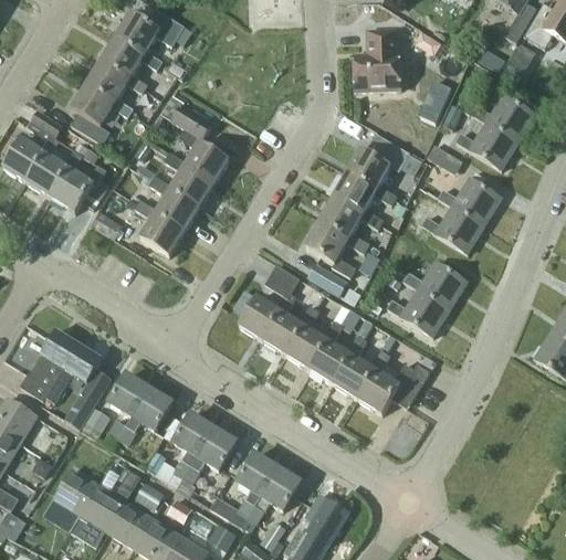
[(517,13),(504,37),(515,43),(536,9),(525,2),(526,0),(495,0),(517,13)]
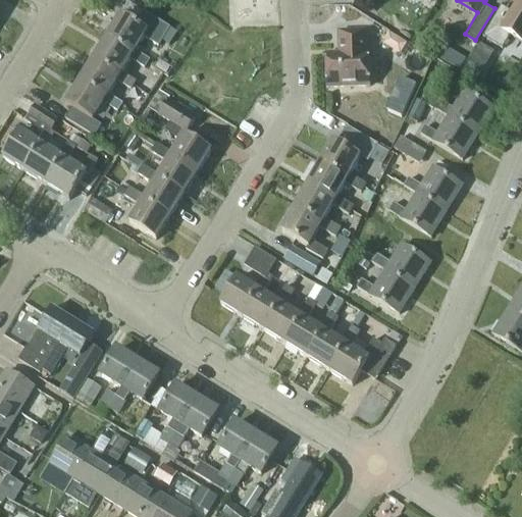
[(515,0),(505,18),(494,12),(482,34),(502,45),(510,32),(521,39),(521,0),(515,0)]
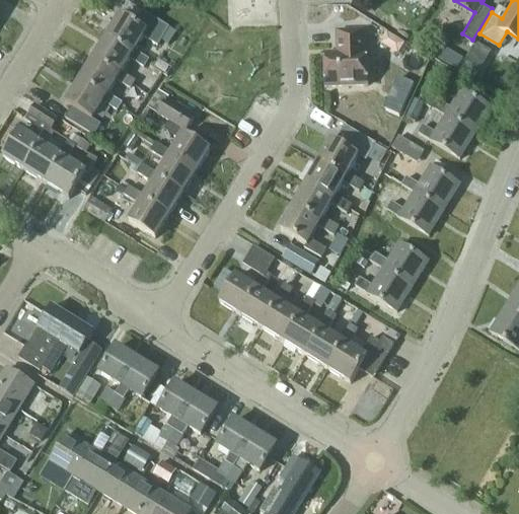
[(120,11),(105,33),(133,51),(135,48),(143,33),(157,43),(168,23),(142,7),(134,20),(120,11)]
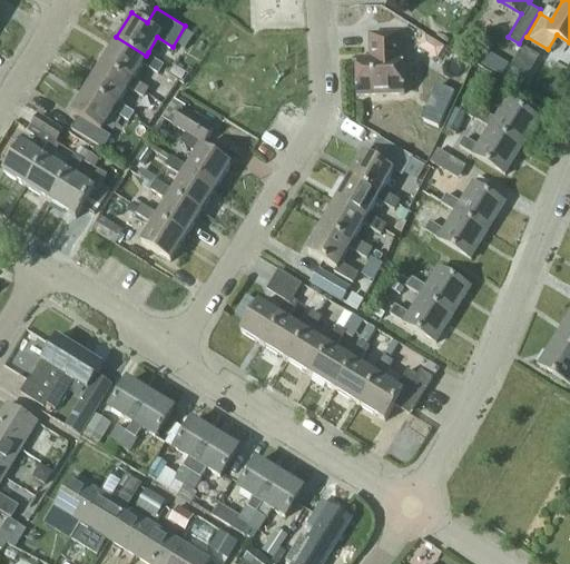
[(403,90),(402,55),(400,55),(400,30),(369,31),(370,56),(355,56),(356,91),(403,90)]
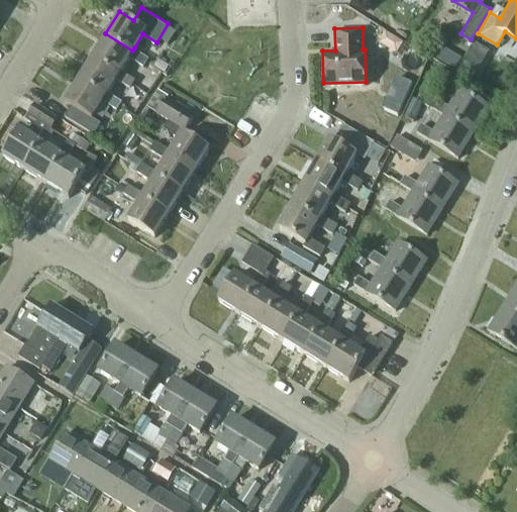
[(395,50),(402,39),(384,28),(378,39),(395,50)]
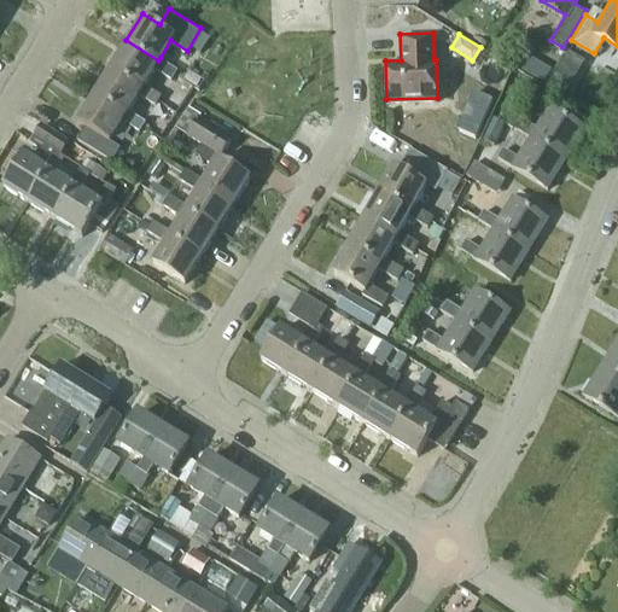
[(126,40),(110,66),(141,86),(144,82),(155,66),(172,76),(176,66),(161,57),(158,60),(126,40)]
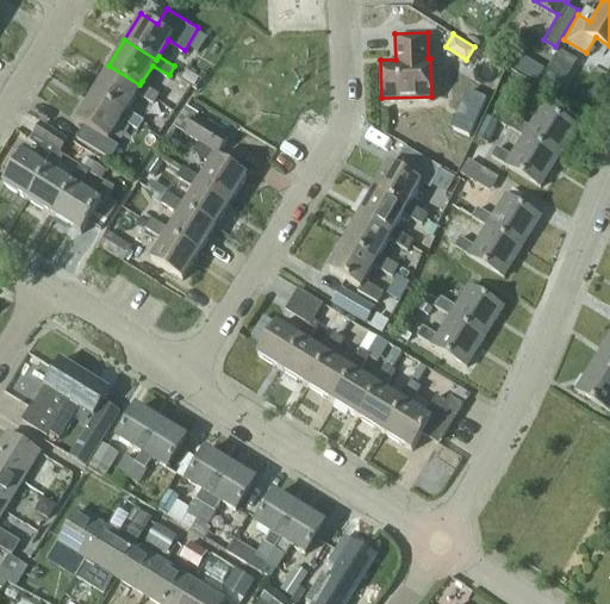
[(562,53),(576,61),(580,53),(567,44),(562,53)]
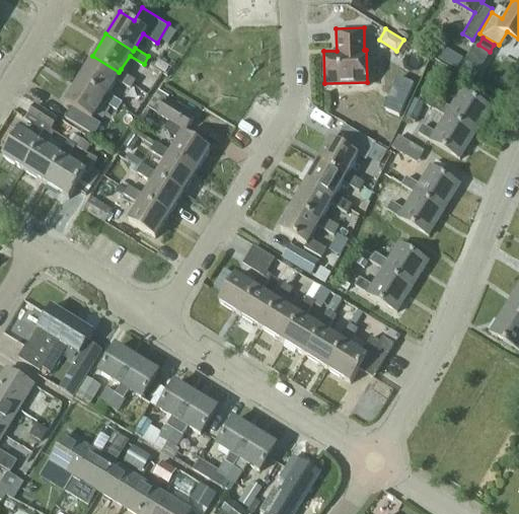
[(462,56),(452,50),(446,60),(456,66),(462,56)]
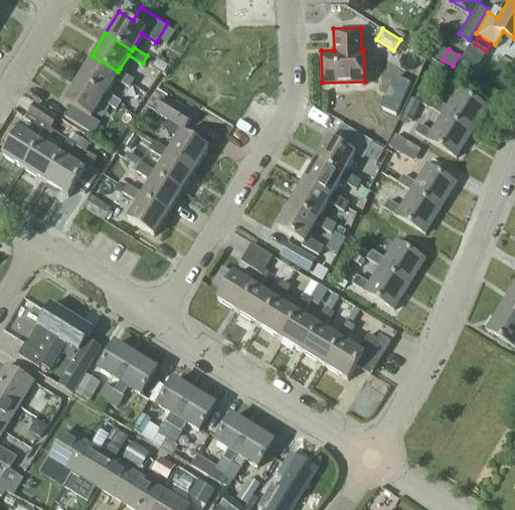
[(479,60),(467,53),(460,65),(472,72),(479,60)]
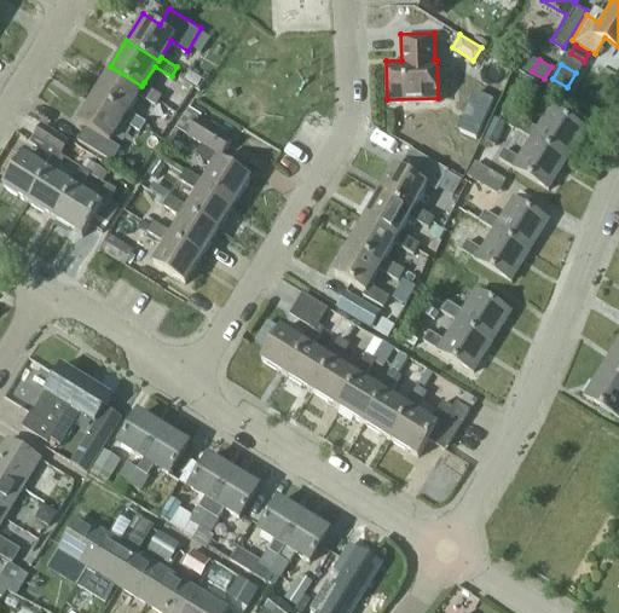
[(161,93),(144,82),(142,86),(110,67),(94,92),(126,113),(128,109),(138,92),(155,103),(161,93)]
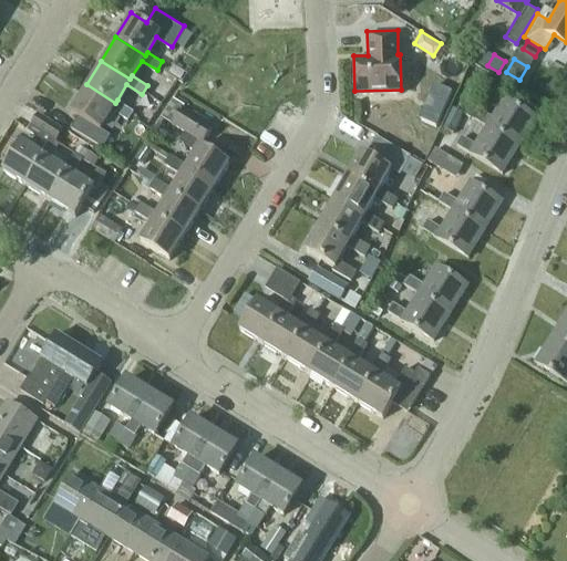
[(182,78),(186,71),(172,62),(167,70),(182,78)]
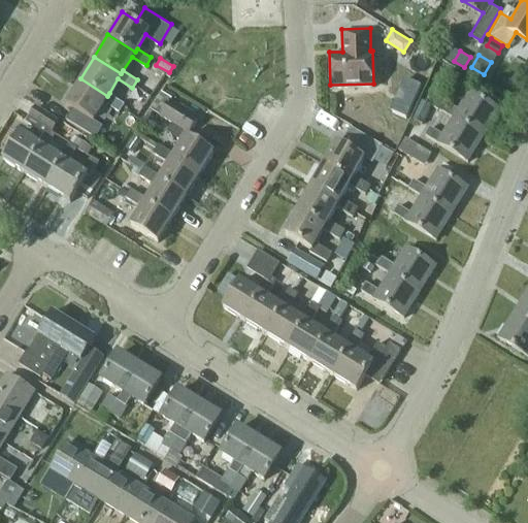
[(109,93),(107,96),(80,78),(66,101),(73,105),(66,118),(94,135),(101,123),(93,119),(104,100),(119,109),(124,101),(109,93)]
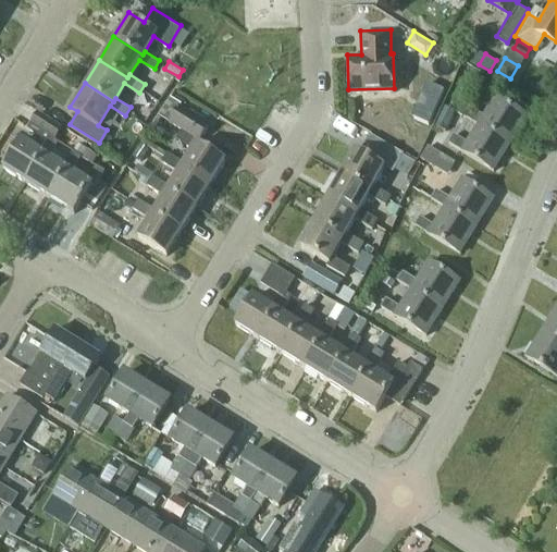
[(192,146),(183,160),(181,163),(210,182),(224,158),(197,140),(208,122),(178,103),(181,100),(170,94),(158,112),(181,126),(175,136),(192,146)]
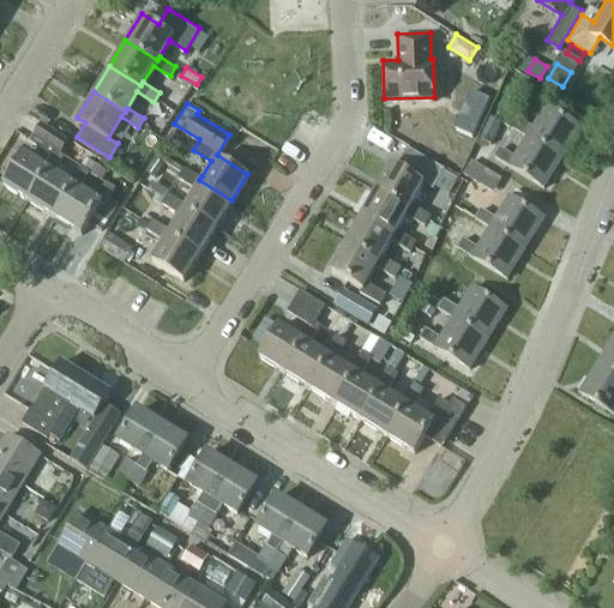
[(512,125),(527,133),(561,155),(581,125),(546,103),(533,124),(518,114),(512,125)]
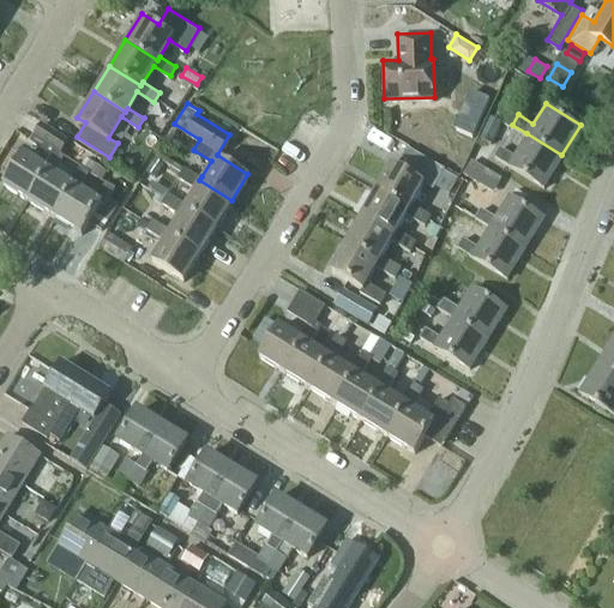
[(479,136),(491,142),(501,120),(489,114),(479,136)]
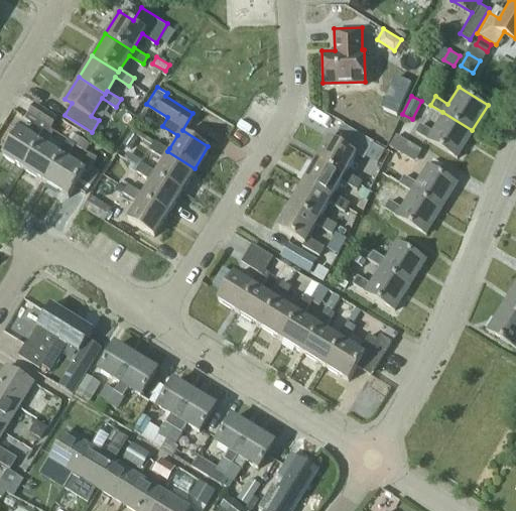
[(33,101),(26,111),(49,126),(56,115),(33,101)]
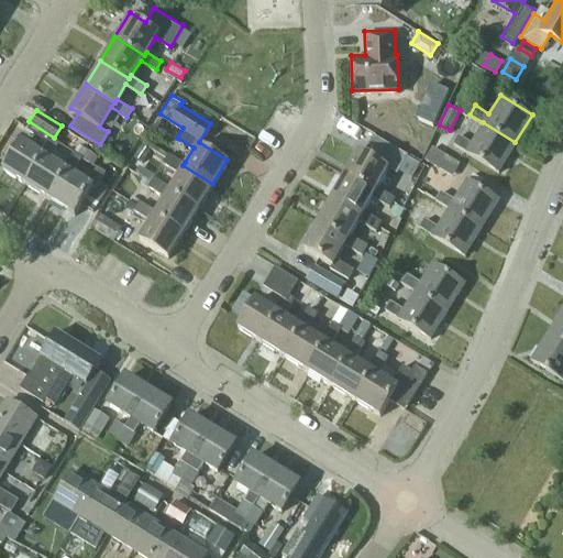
[(515,142),(483,122),(472,141),(459,132),(453,141),(498,170),(515,142)]
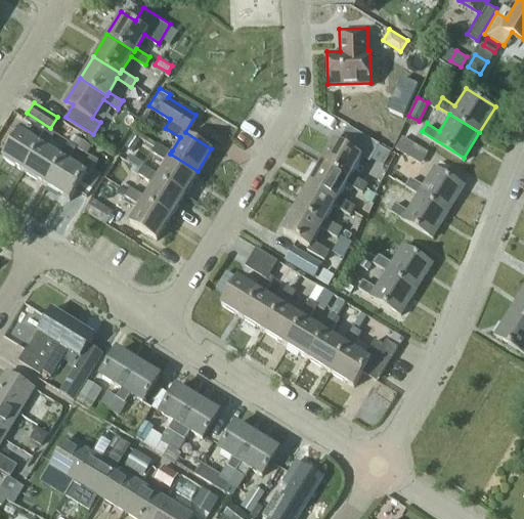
[(46,126),(37,139),(19,129),(2,156),(25,169),(41,142),(45,144),(54,131),(46,126)]
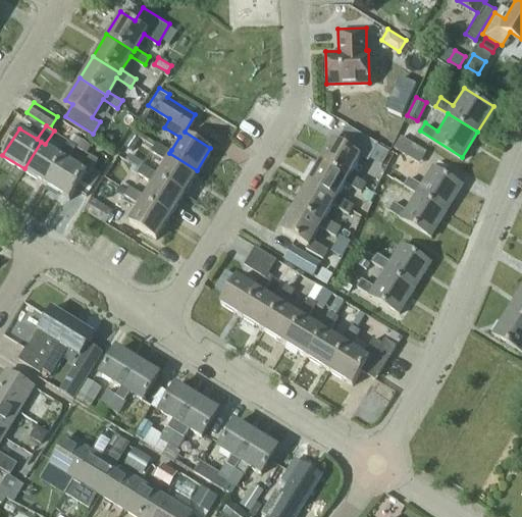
[(75,144),(80,137),(71,132),(67,139),(70,141),(75,144)]
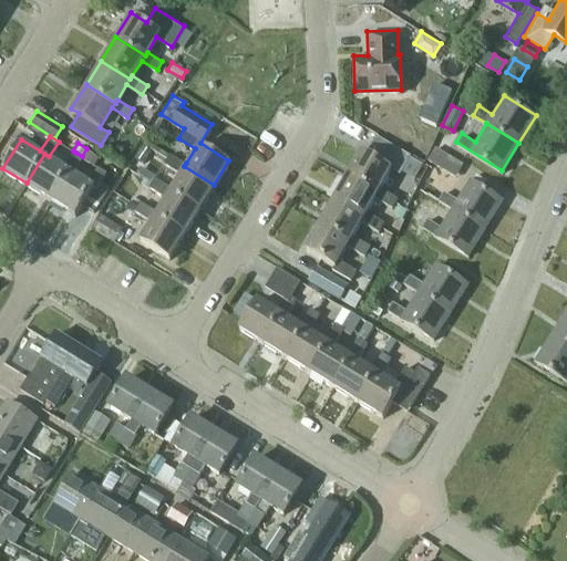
[(148,147),(142,143),(133,156),(140,160),(148,147)]
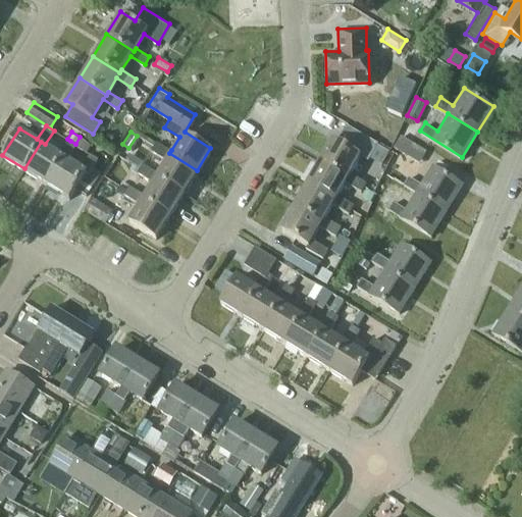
[(351,143),(371,156),(378,144),(357,132),(351,143)]
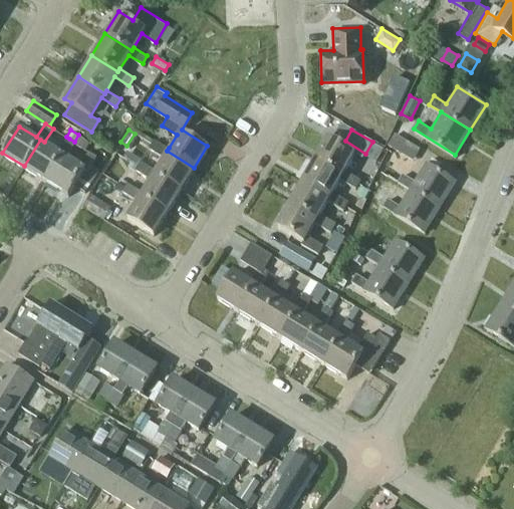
[(387,144),(399,151),(405,139),(394,133),(387,144)]
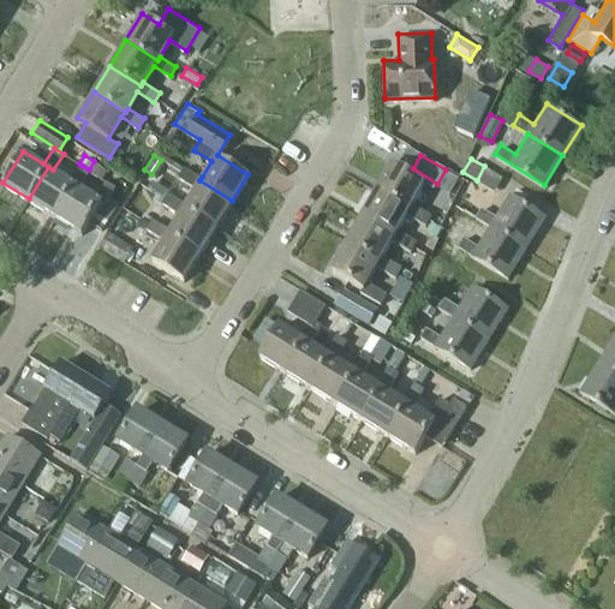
[(101,177),(107,168),(94,161),(89,169),(101,177)]
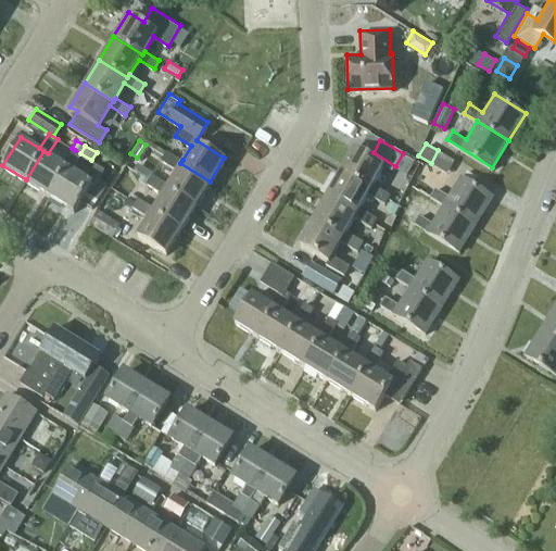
[(354,147),(340,171),(369,188),(367,192),(384,202),(390,193),(373,183),(383,164),(354,147)]
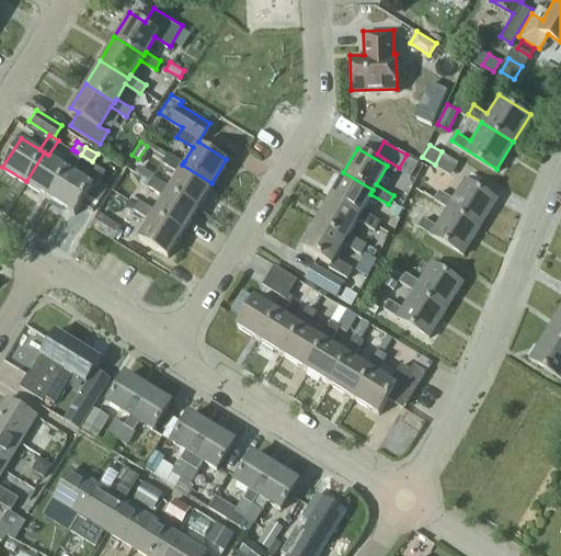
[(26,181),(49,196),(68,168),(71,170),(81,155),(76,151),(72,149),(63,165),(48,155),(44,152),(26,181)]
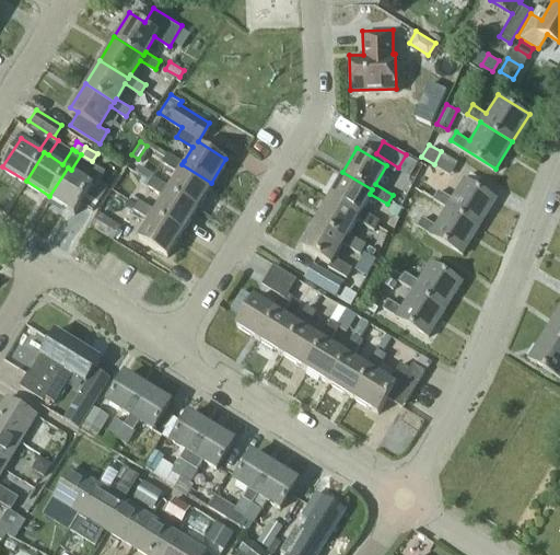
[(178,171),(170,184),(167,188),(196,206),(211,183),(182,164),(184,161),(167,150),(162,160),(178,171)]
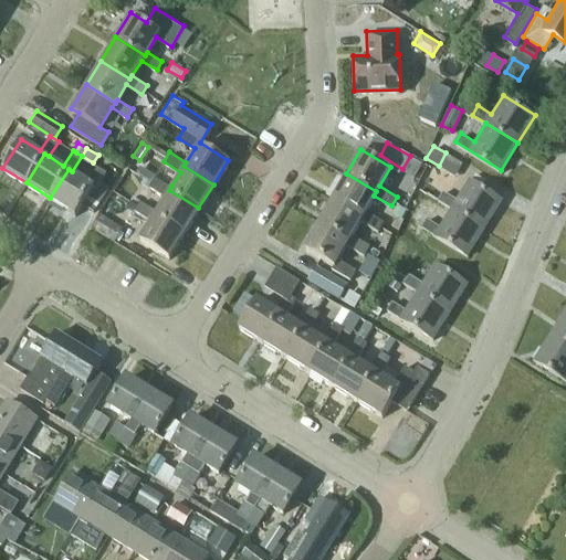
[(69,169),(50,198),(74,213),(82,202),(93,209),(98,200),(87,193),(92,185),(95,187),(105,170),(96,165),(87,180),(72,171),(69,169)]
